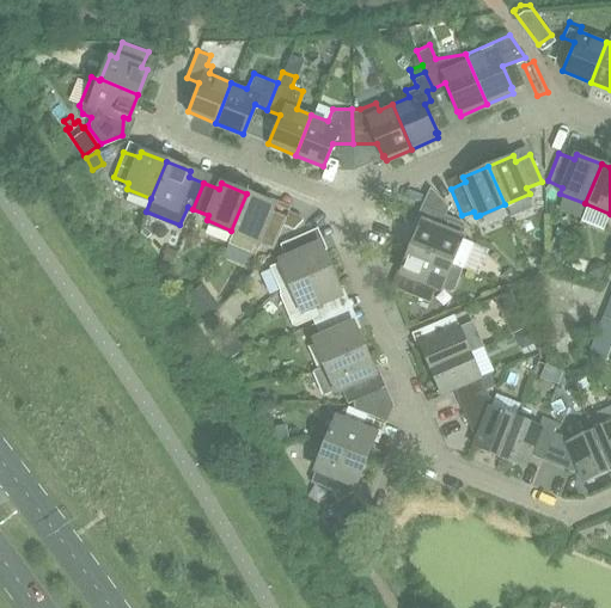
[(273,246),(281,222),(293,227),(304,215),(287,209),(285,215),(269,208),(272,203),(246,194),(231,231),(226,243),(251,252),(256,240),(273,246)]
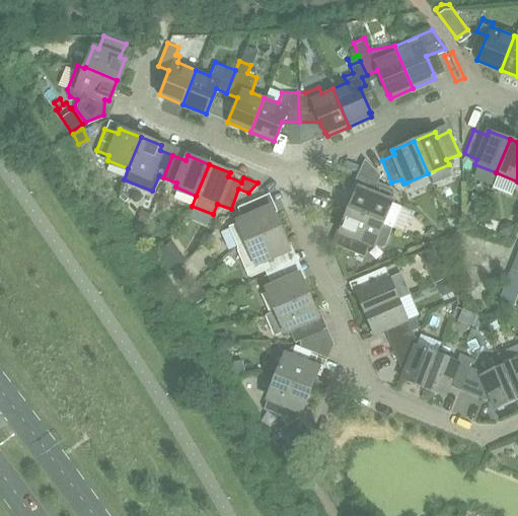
[(362,174),(357,187),(354,193),(352,192),(348,193),(344,203),(350,205),(348,208),(391,225),(399,205),(390,201),(394,192),(388,189),(390,186),(362,174)]
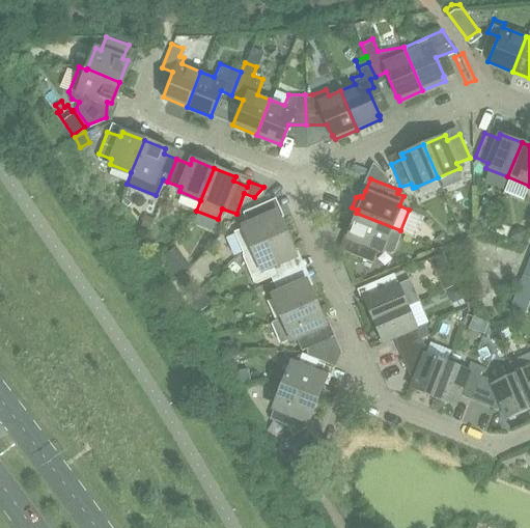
[(242,210),(248,223),(233,229),(242,251),(251,247),(285,232),(271,198),(267,200),(242,210)]
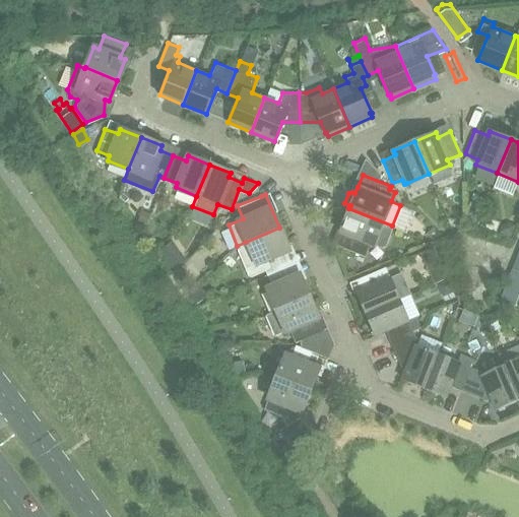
[(370,242),(374,244),(381,246),(382,244),(385,245),(392,225),(348,208),(340,230),(344,232),(339,246),(364,255),(370,242)]
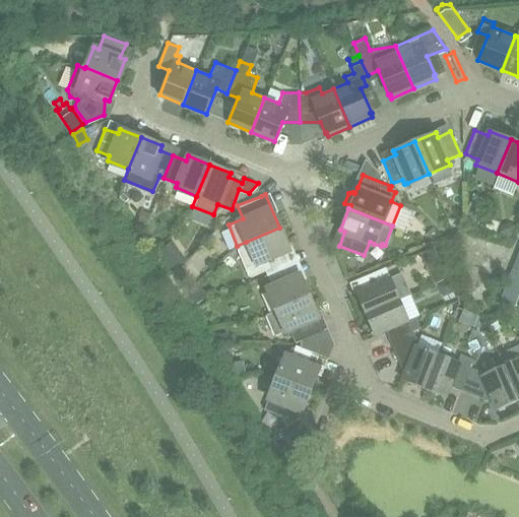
[(469,209),(464,222),(475,228),(480,213),(469,209)]
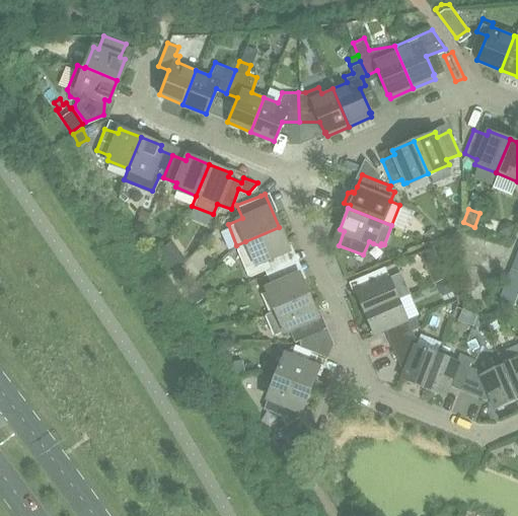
[(501,218),(496,230),(509,235),(513,223),(501,218)]
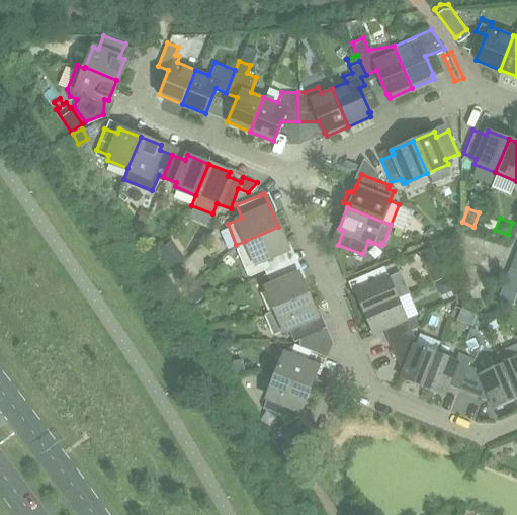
[(288,262),(283,250),(287,248),(278,227),(245,241),(254,262),(260,260),(265,272),(288,262)]
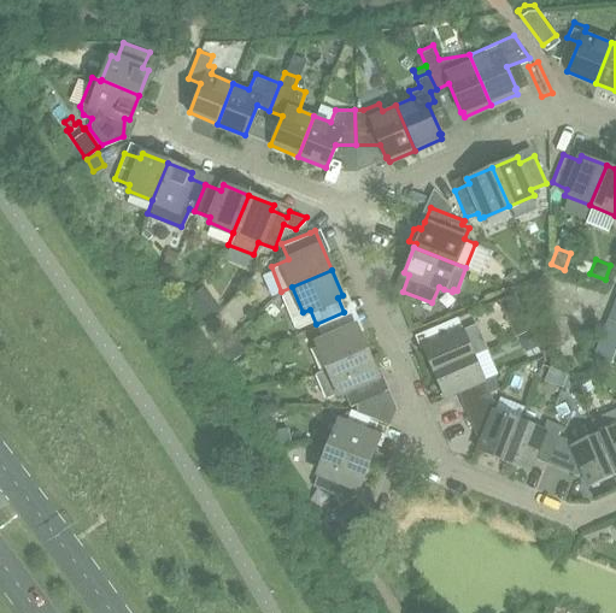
[(200,287),(188,295),(198,307),(210,299),(200,287)]
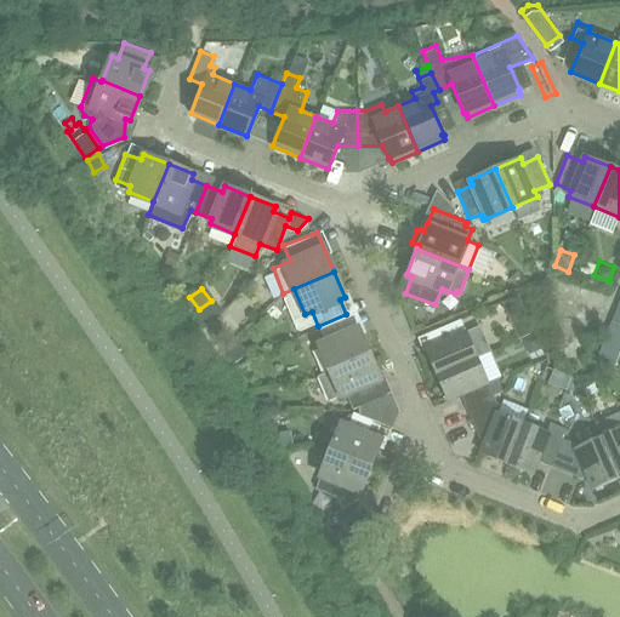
[(501,300),(511,318),(529,309),(521,292),(501,300)]
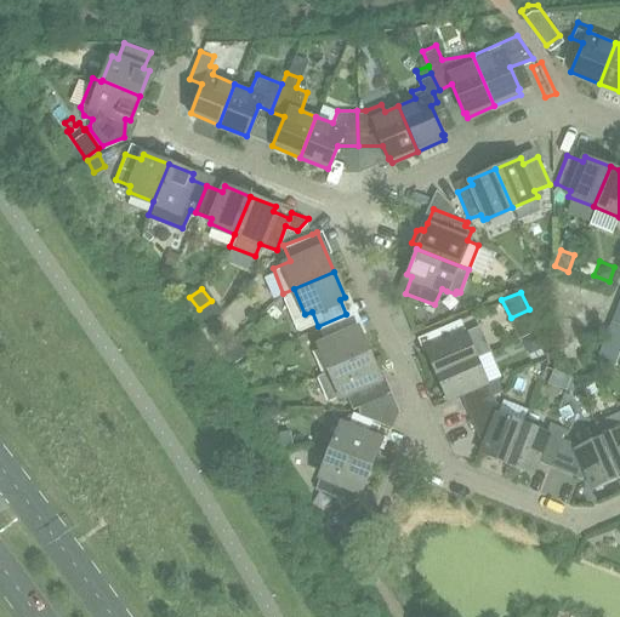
[(318,344),(329,369),(369,352),(358,326),(352,330),(346,314),(318,326),(324,341),(318,344)]
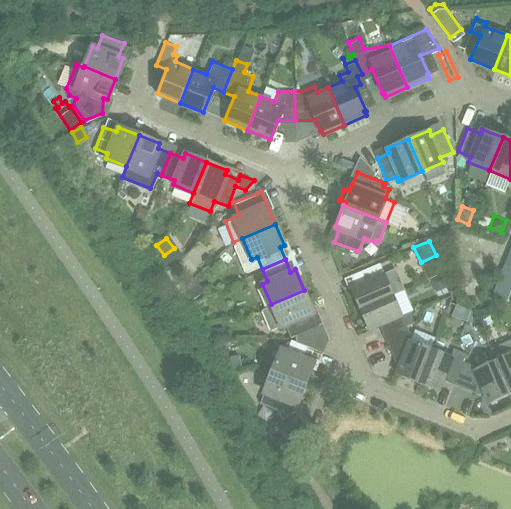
[(356,271),(361,282),(350,286),(359,307),(404,288),(396,270),(393,269),(384,272),(383,272),(379,262),(356,271)]
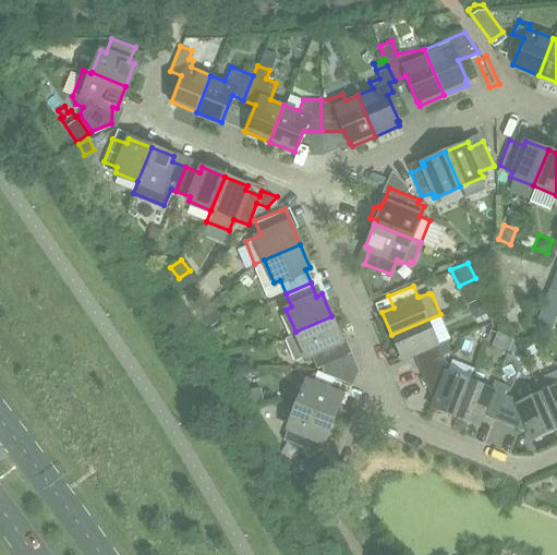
[(468,303),(474,316),(491,310),(483,297),(468,303)]
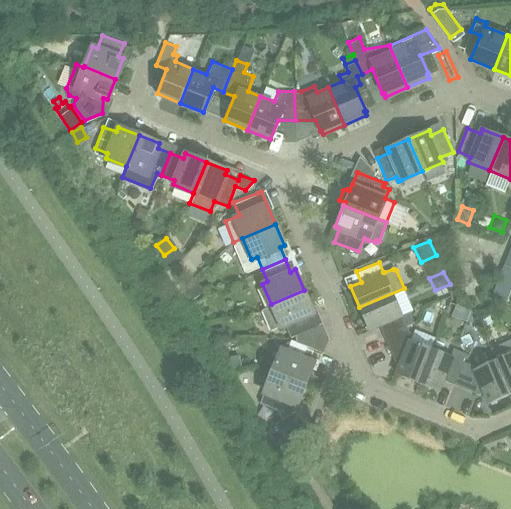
[(490,296),(505,301),(510,285),(510,280),(497,274),(490,296)]
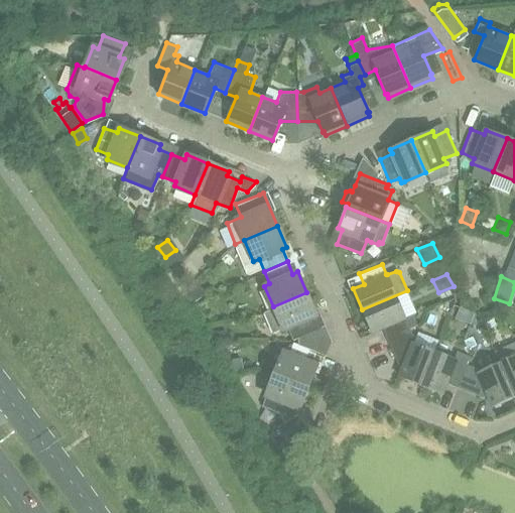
[(185,285),(195,299),(205,291),(196,278),(185,285)]
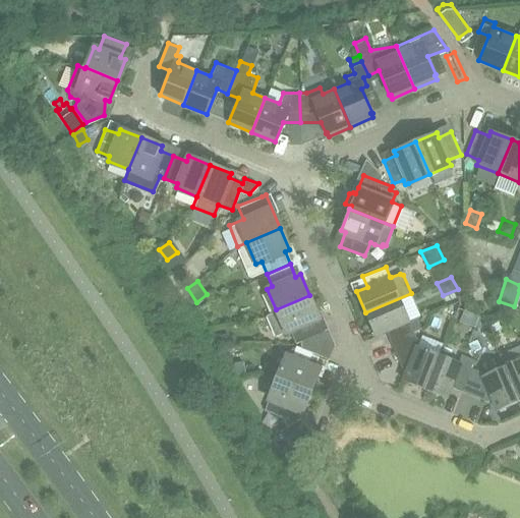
[(408,319),(400,300),(411,295),(411,293),(365,312),(374,334),(386,330),(390,340),(413,330),(413,331),(421,327),(416,315),(408,319)]
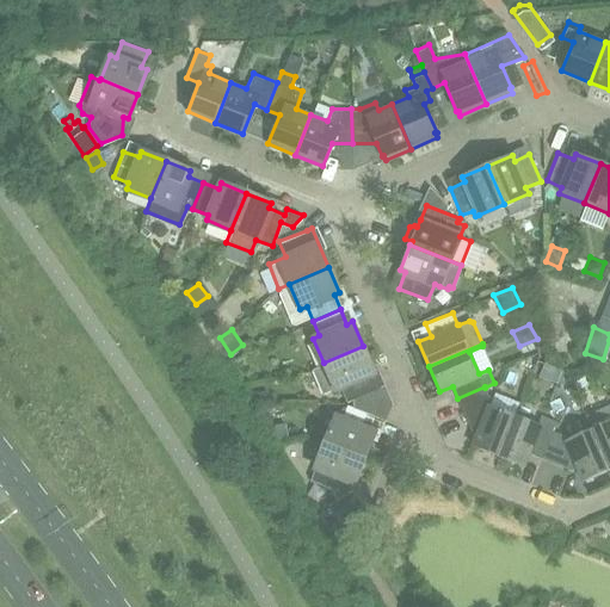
[(380,385),(374,371),(363,346),(324,363),(312,369),(322,392),(339,385),(346,401),(380,385)]
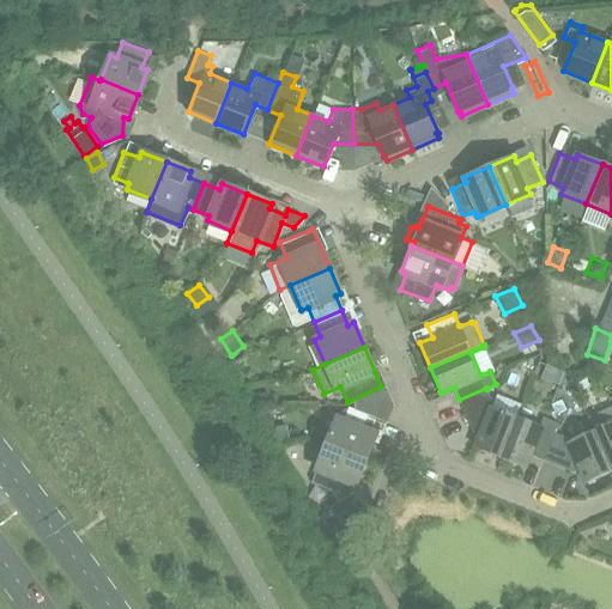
[(473,445),(500,456),(515,415),(491,406),(492,401),(486,389),(486,388),(459,400),(472,430),(479,432),(473,445)]
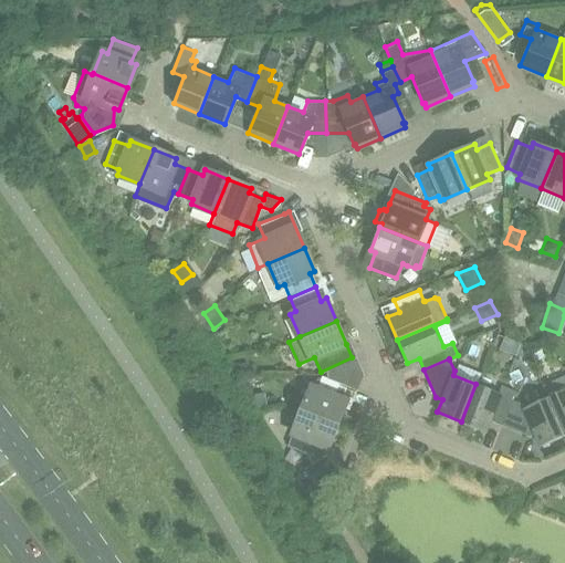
[(236,362),(238,373),(248,373),(246,361),(236,362)]
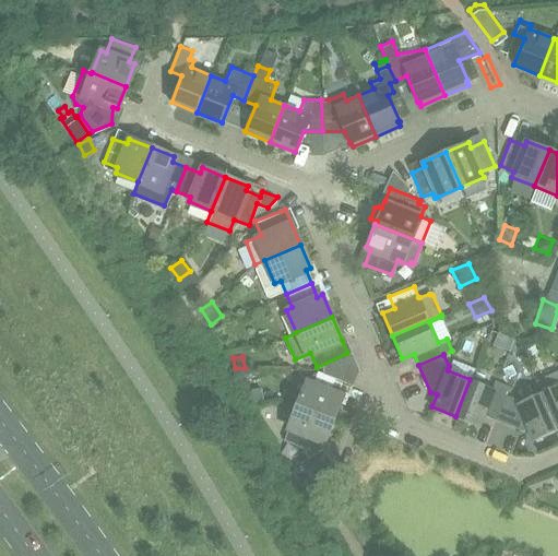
[(557,367),(535,378),(541,392),(539,392),(556,428),(557,427),(557,367)]
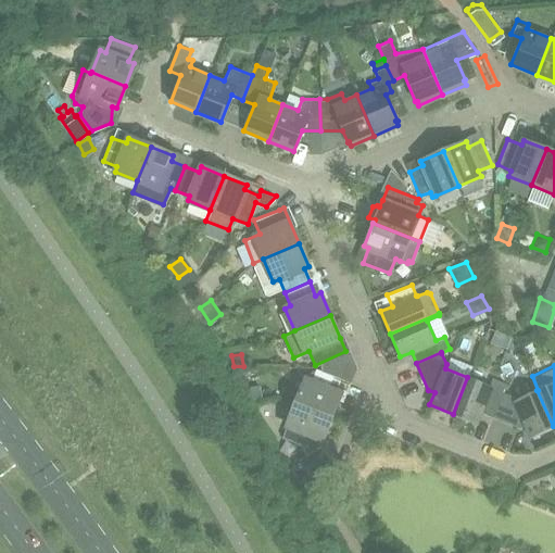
[(315,367),(311,381),(304,379),(295,402),(331,416),(340,393),(335,391),(340,378),(315,367)]
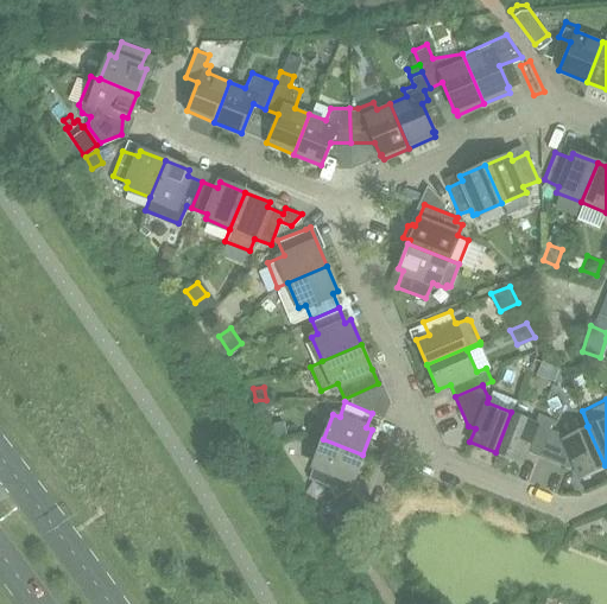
[(520,462),(525,449),(538,453),(549,426),(552,418),(538,412),(533,420),(511,412),(495,452),(520,462)]
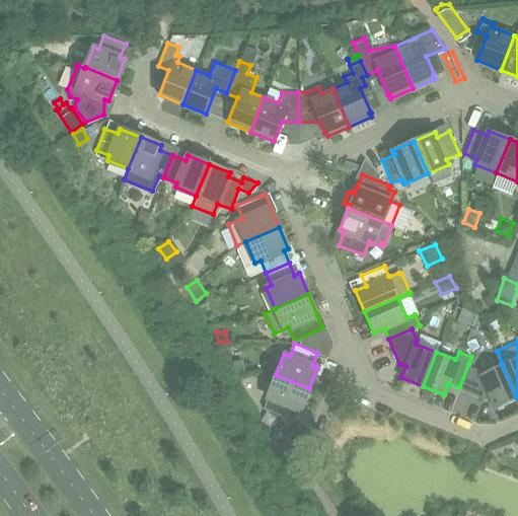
[(240,358),(231,360),(234,375),(243,375),(240,358)]
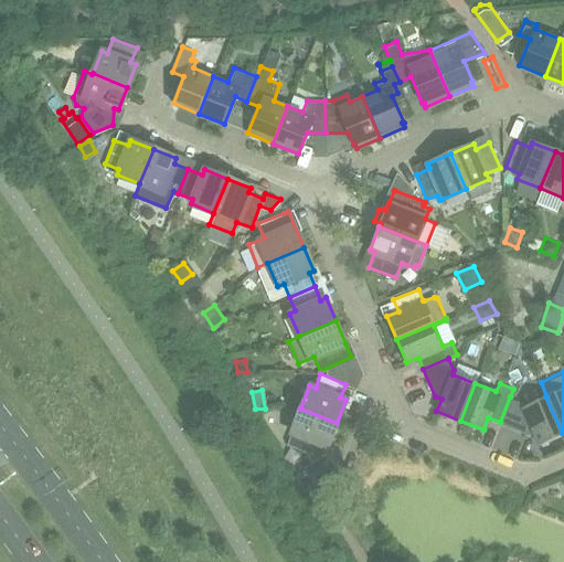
[(545,396),(524,405),(523,402),(510,396),(500,422),(528,434),(533,432),(538,444),(562,433),(545,396)]
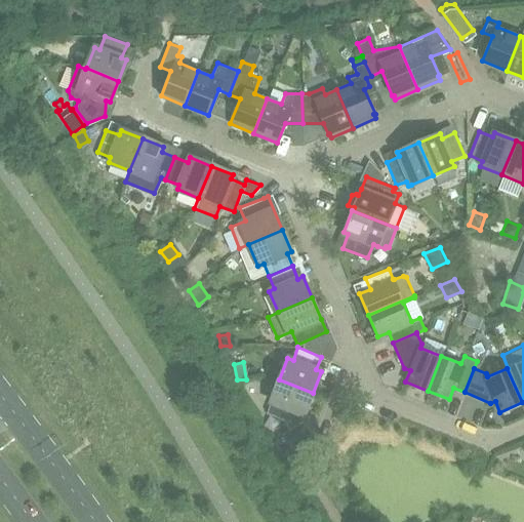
[(303,419),(313,393),(279,379),(266,411),(282,417),(288,428),(281,433),(298,460),(311,433),(303,419)]
